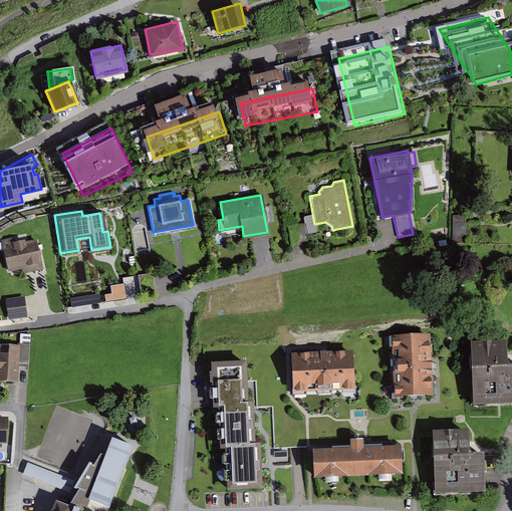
[(453,218),(453,238),(465,238),(465,218),(453,218)]
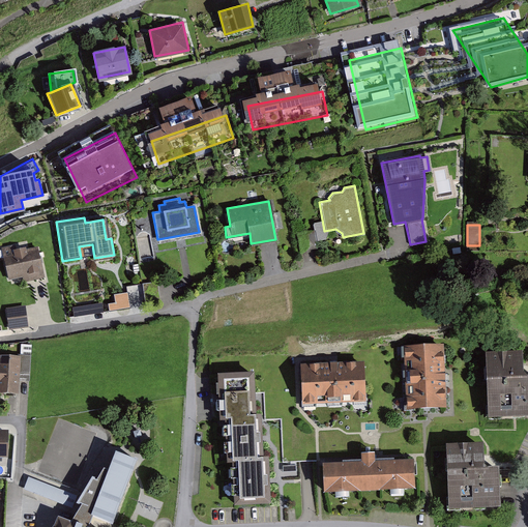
[(311,230),(296,232),(299,250),(315,246),(311,230)]
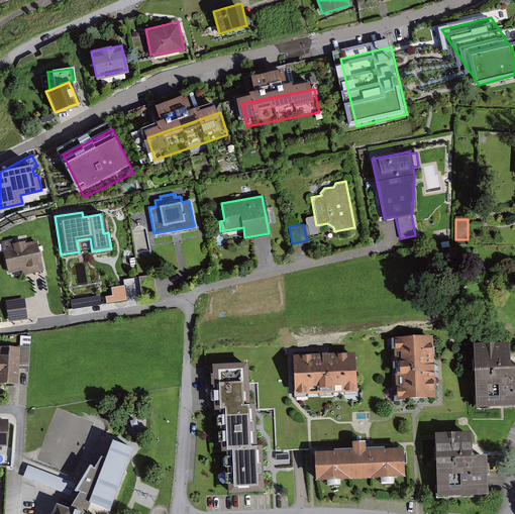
[(13,239),(1,241),(7,271),(20,268),(21,273),(40,269),(34,241),(14,246),(13,239)]
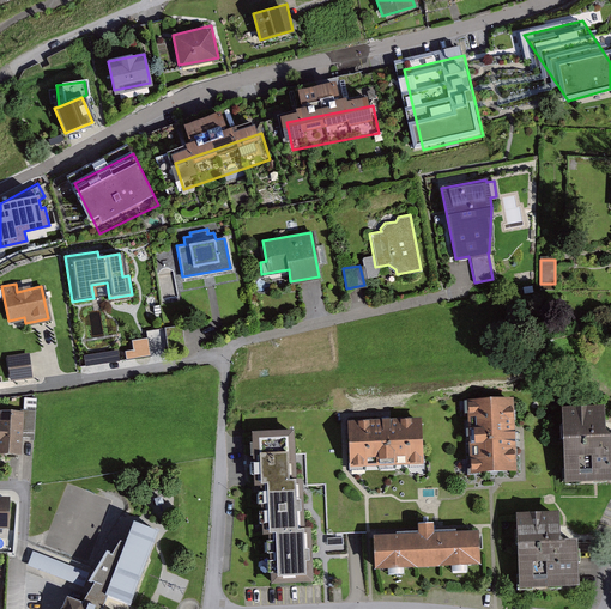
[(118,359),(115,349),(83,355),(84,364),(118,359)]
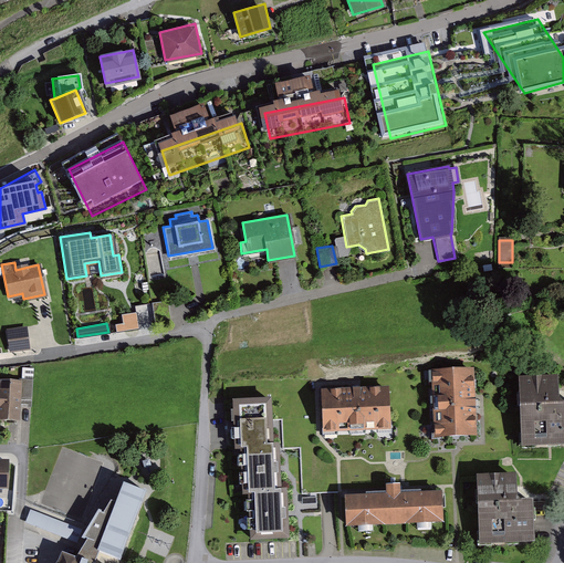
[(33,332),(13,335),(16,351),(35,348),(33,332)]
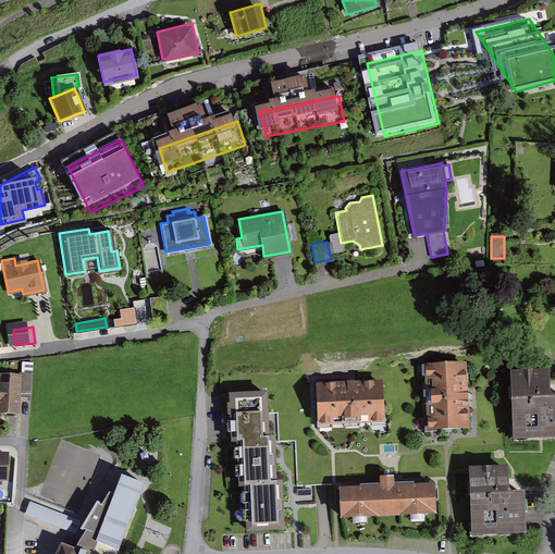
[(463,365),(424,366),(428,429),(466,427),(463,365)]
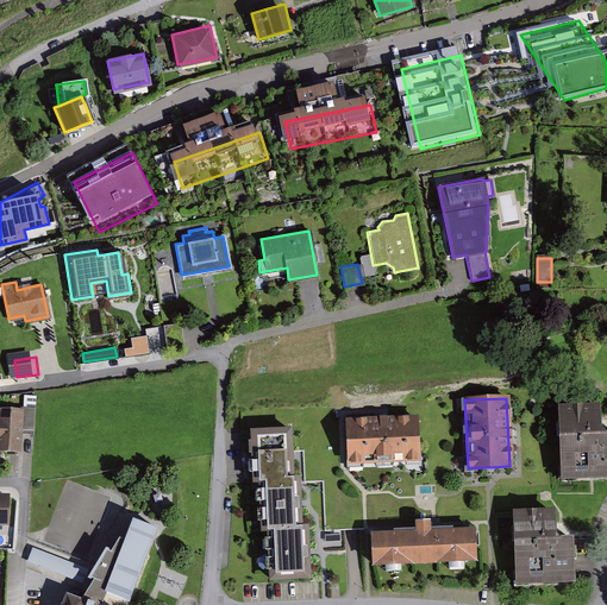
[(598,405),(558,407),(561,478),(606,476),(606,435),(598,436),(598,405)]
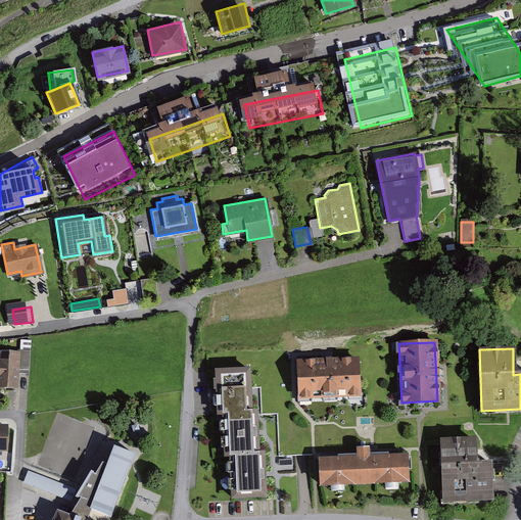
[(26,360),(7,359),(5,392),(22,393),(26,360)]
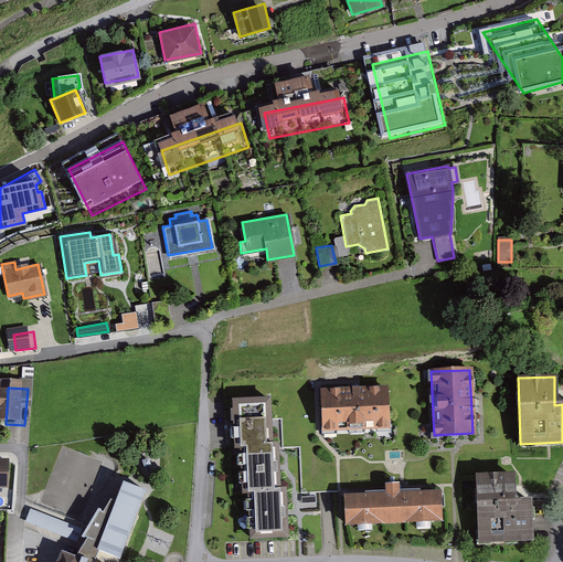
[(385,388),(320,391),(322,430),(388,426),(385,388)]
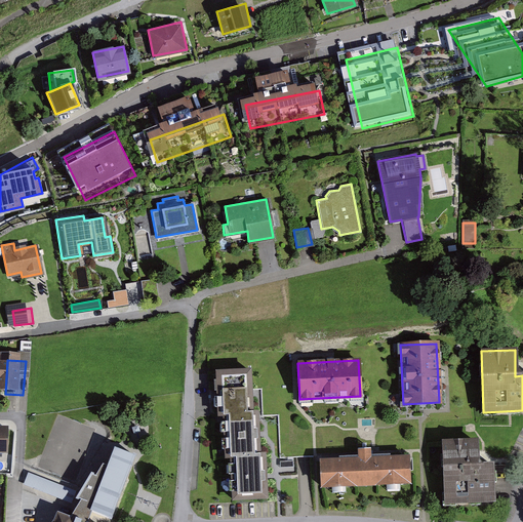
[(250,369),(214,370),(215,417),(222,417),(223,458),(229,458),(231,500),(267,499),(266,476),(265,453),(256,453),(256,433),(255,430),(252,430),(252,414),(251,392),(250,369)]
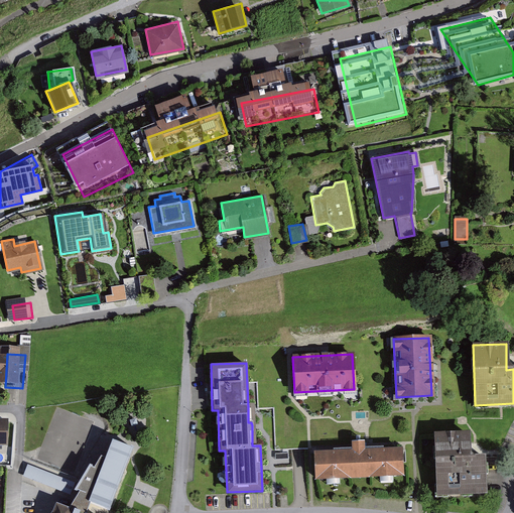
[(12,425),(0,425),(0,453),(11,453),(12,425)]
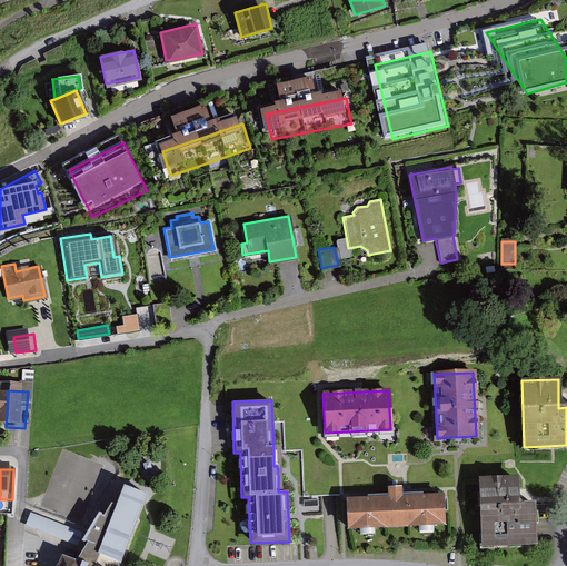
[(516,478),(479,479),(481,546),(534,544),(533,506),(517,507),(516,478)]
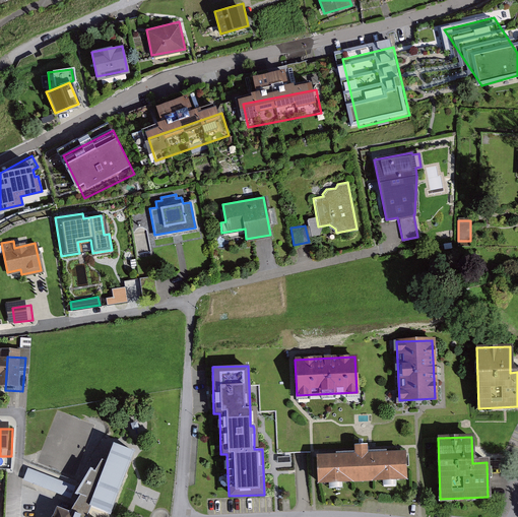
[(78,495),(68,513),(80,516),(84,516),(88,507),(109,514),(132,452),(112,444),(105,461),(101,460),(94,470),(89,469),(75,494),(78,495)]
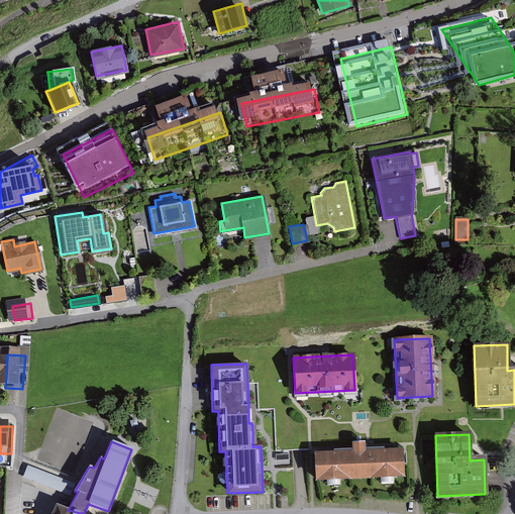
[(352,451),(315,453),(316,479),(402,476),(401,449),(363,451),(363,442),(351,443),(352,451)]
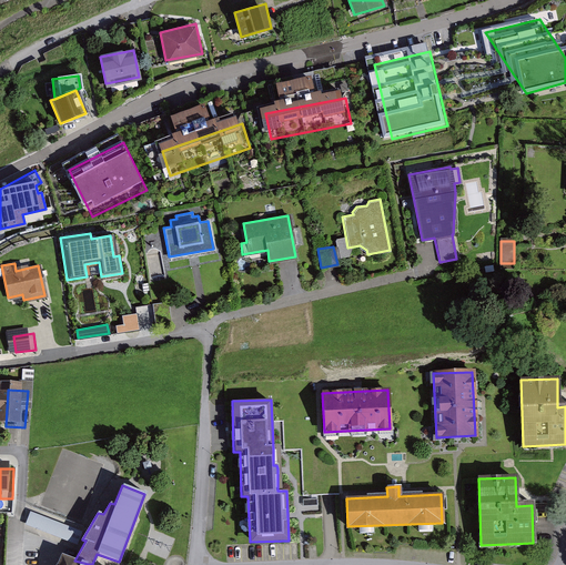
[(80,530),(29,510),(24,523),(74,543),(80,530)]
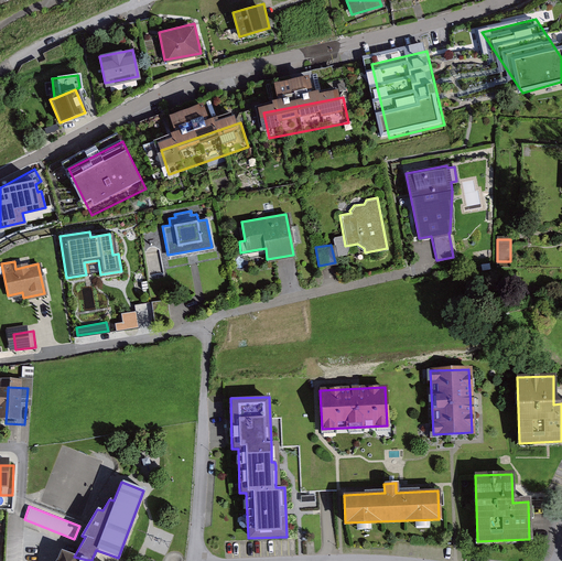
[(87,560),(74,557),(60,551),(55,560),(87,560)]
